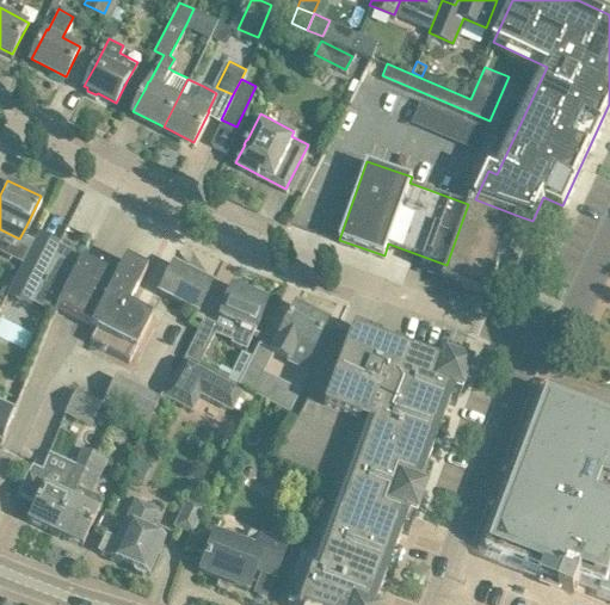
[(442,276),(488,292),(498,265),(494,264),(507,227),(511,228),(516,215),(475,199),(470,198),(468,204),(447,265),(442,276)]
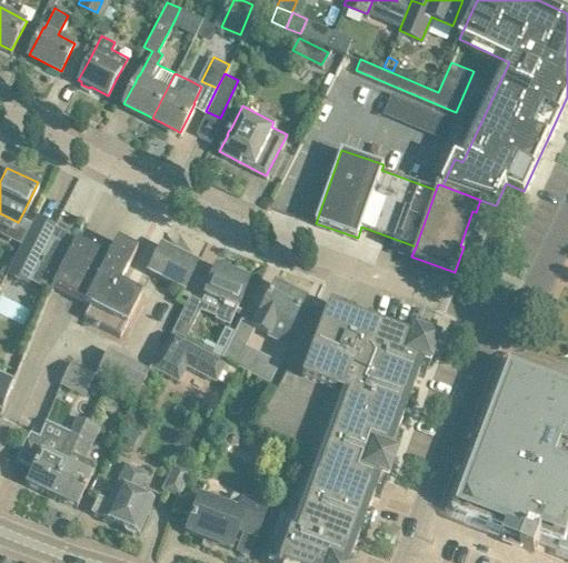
[(8,272),(27,282),(56,224),(37,214),(8,272)]
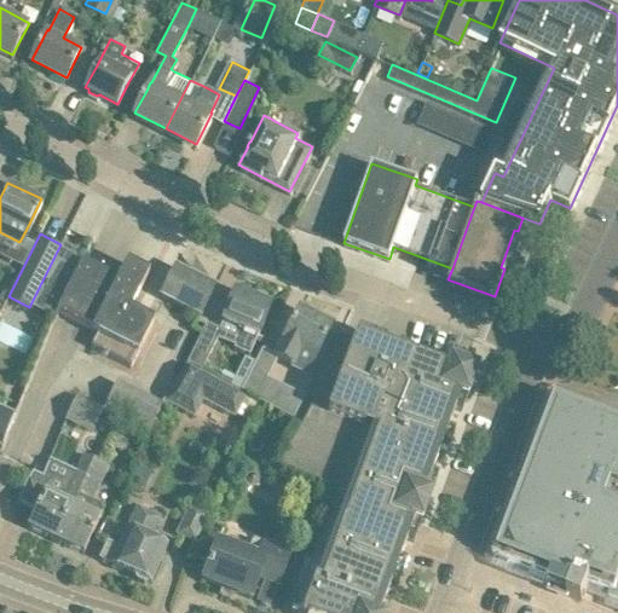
[(80,258),(55,307),(92,325),(93,325),(98,328),(91,342),(130,362),(150,319),(128,307),(148,270),(125,258),(116,276),(80,258)]
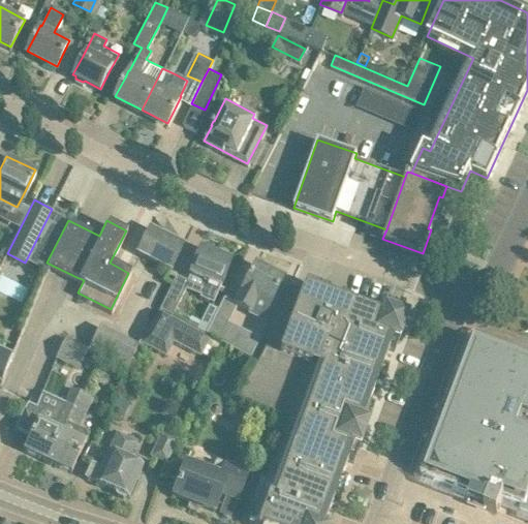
[(135,249),(169,267),(182,242),(149,224),(135,249)]
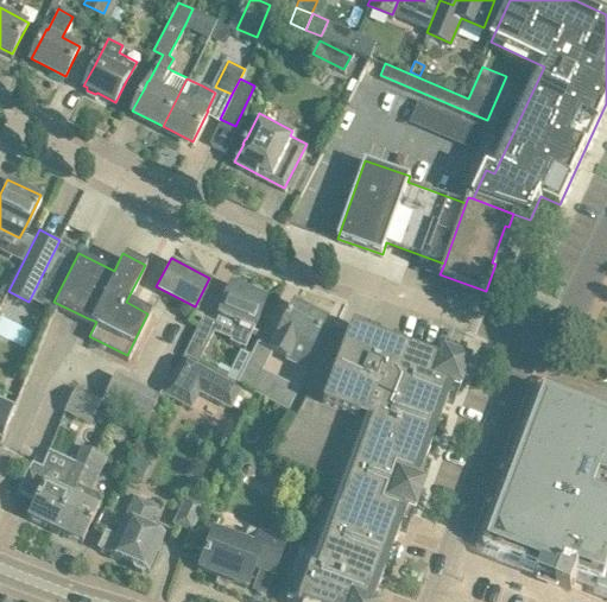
[(264,298),(229,283),(216,311),(236,319),(228,338),(244,344),(264,298)]
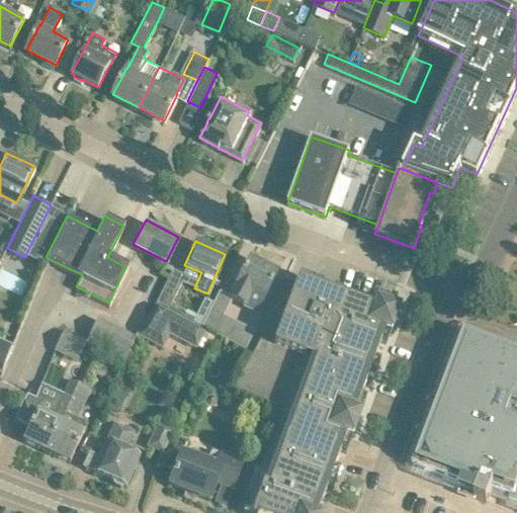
[(212,301),(199,324),(244,347),(254,329),(222,313),(231,295),(243,302),(242,303),(256,308),(275,271),(249,257),(229,294),(219,288),(212,301)]
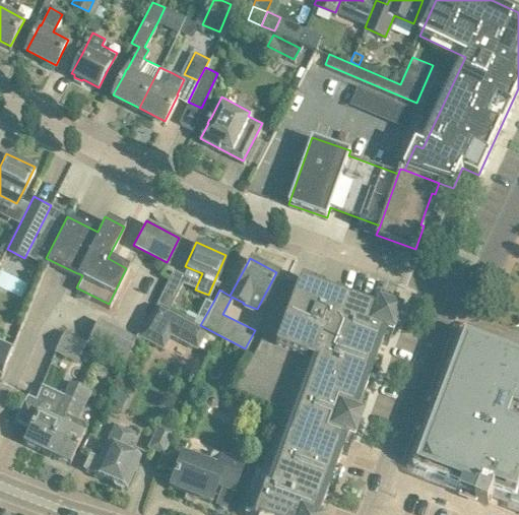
[(169,307),(183,277),(185,273),(173,268),(156,301),(169,307)]
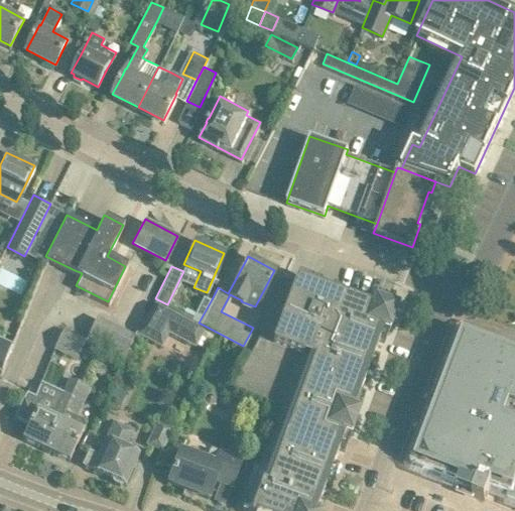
[(373,300),(371,305),(294,278),(271,342),(258,337),(231,385),(272,401),(279,404),(242,507),(251,510),(313,510),(315,509),(316,505),(343,433),(349,435),(357,412),(352,410),(382,330),(387,332),(396,308),(373,300)]
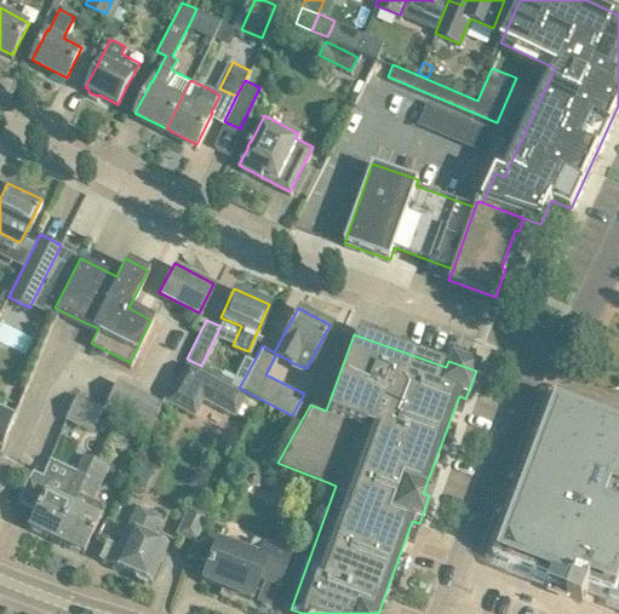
[(239,388),(254,360),(245,355),(229,383),(239,388)]
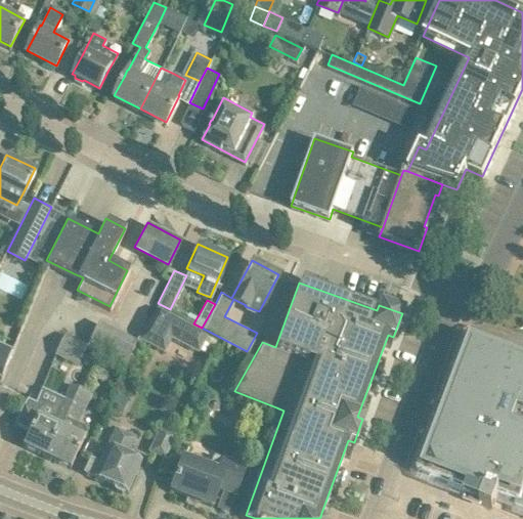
[(139,336),(164,349),(171,336),(198,350),(207,333),(156,305),(139,336)]
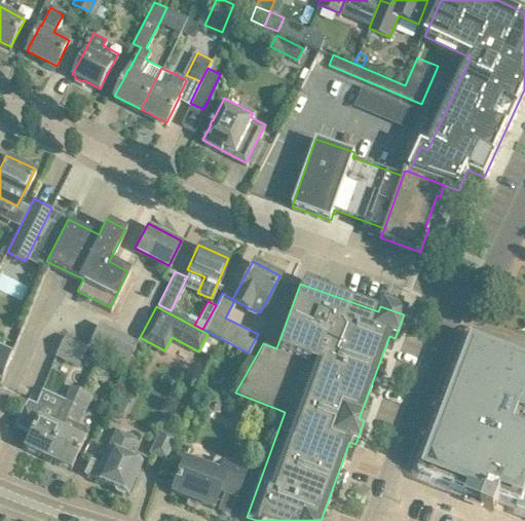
[(137,340),(98,322),(86,345),(124,365),(137,340)]
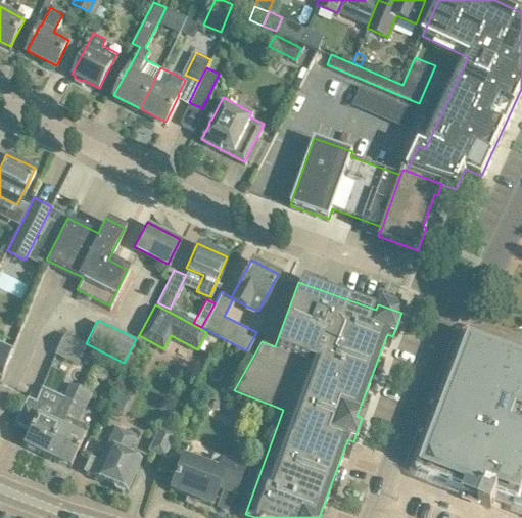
[(521,351),(461,329),(430,407),(407,464),(466,486),(467,484),(481,489),(478,500),(490,504),(496,489),(515,497),(513,502),(521,504),(521,351)]
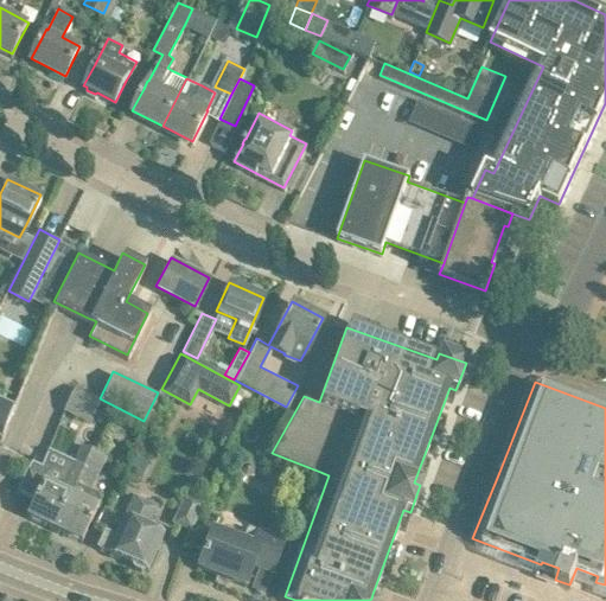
[(76,411),(87,391),(74,384),(63,406),(76,411)]
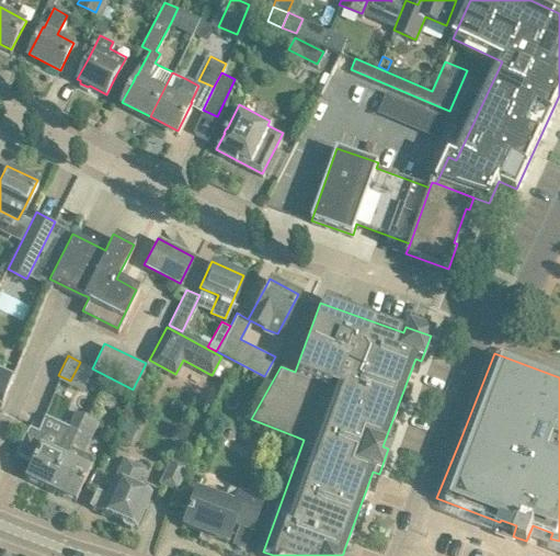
[(0,400),(12,372),(0,366),(0,400)]
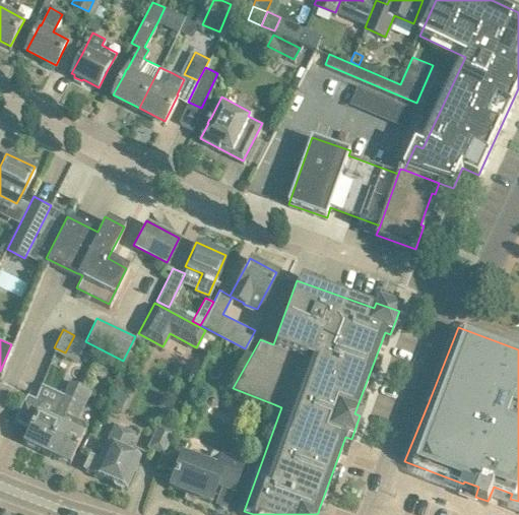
[(24,397),(15,415),(29,423),(22,438),(46,449),(70,397),(73,398),(80,384),(81,383),(70,378),(64,393),(60,391),(55,403),(42,397),(41,399),(27,392),(24,397)]
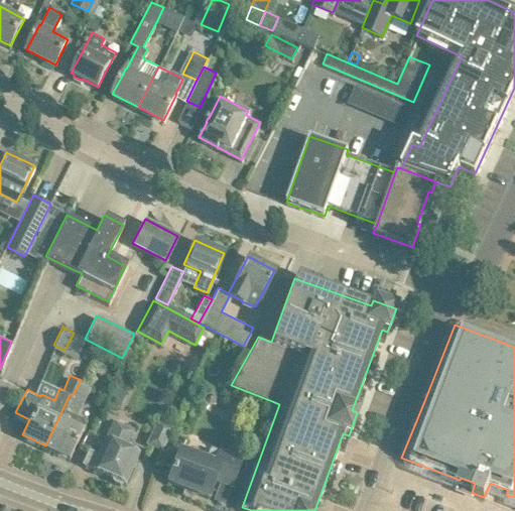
[(70,394),(45,445),(71,456),(83,426),(82,426),(85,418),(76,414),(90,385),(80,381),(73,395),(70,394)]
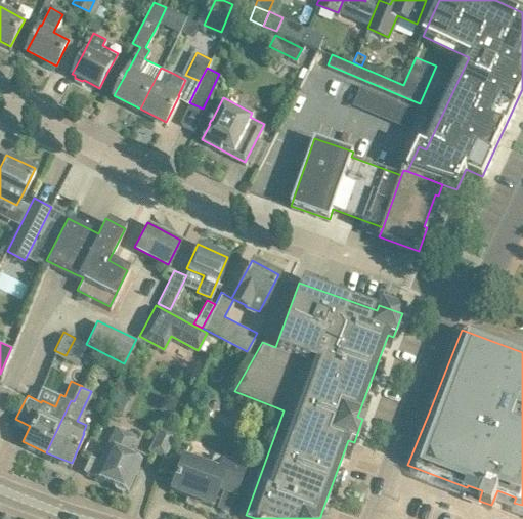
[(207,405),(210,408),(217,408),(219,402),(215,396),(209,397),(207,405)]
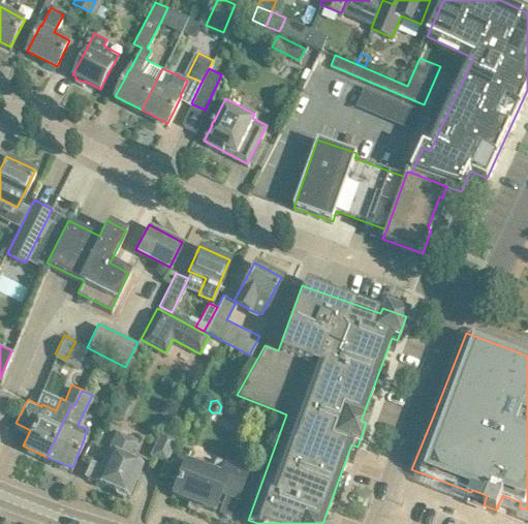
[(136,439),(115,429),(100,463),(91,459),(84,474),(127,494),(142,463),(128,457),(136,439)]
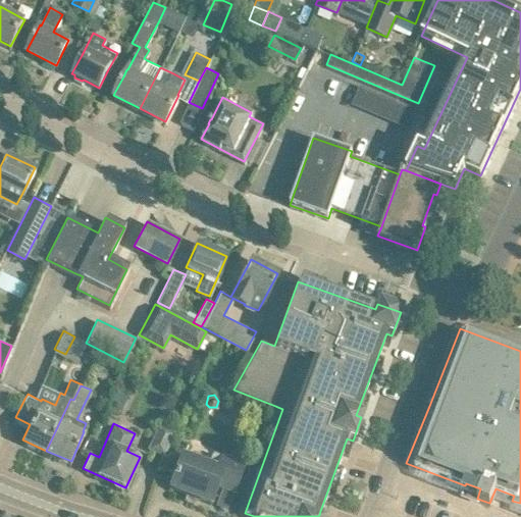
[(156,429),(150,445),(164,451),(170,434),(156,429)]
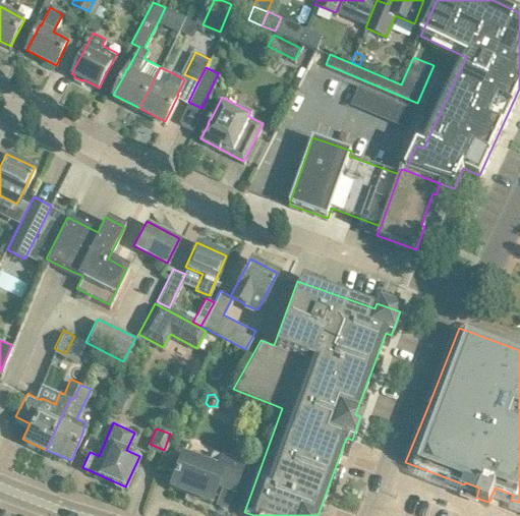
[(212,451),(208,462),(181,453),(169,484),(211,500),(217,482),(233,489),(242,462),(212,451)]
